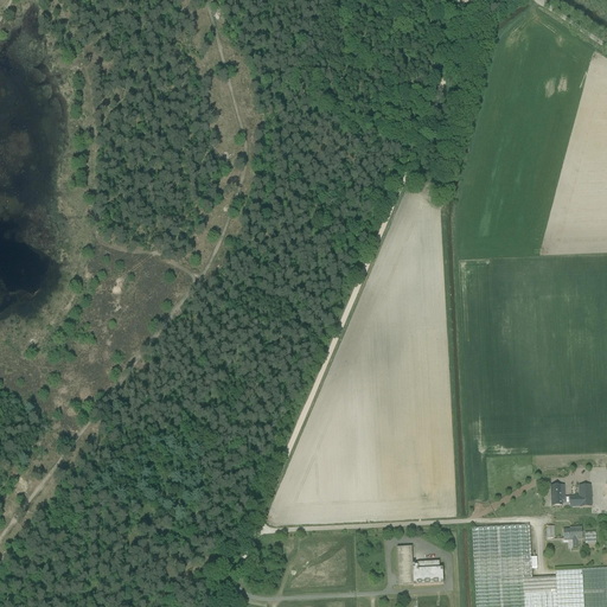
[(562,506),(562,502),(561,493),(564,493),(563,486),(550,486),(551,506),(562,506)]
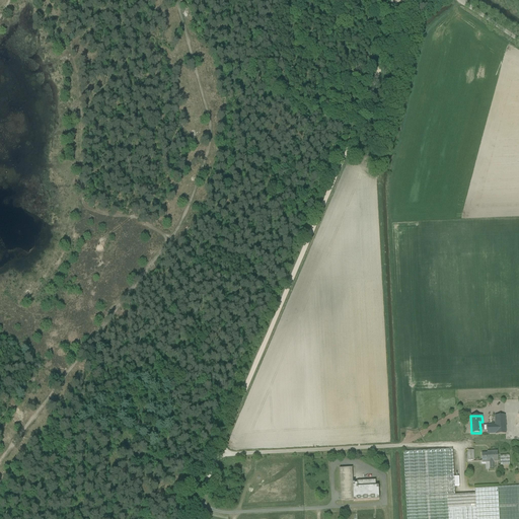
[(496,434),(496,435),(506,434),(505,416),(495,417),(495,428),(488,429),(488,435),(496,434)]
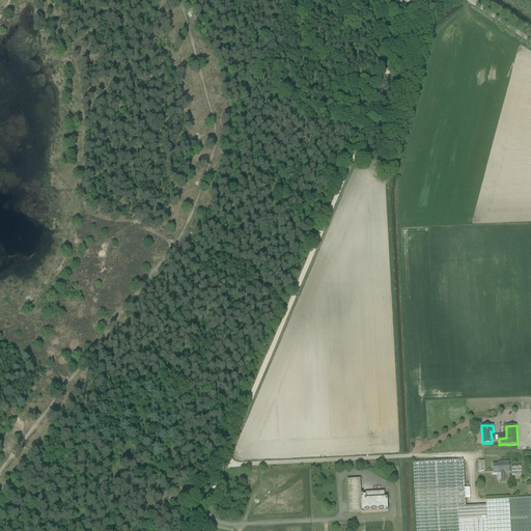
[(466,506),(465,505),(465,498),(464,488),(463,459),(413,463),(416,530),(486,530),(485,505),(466,506)]
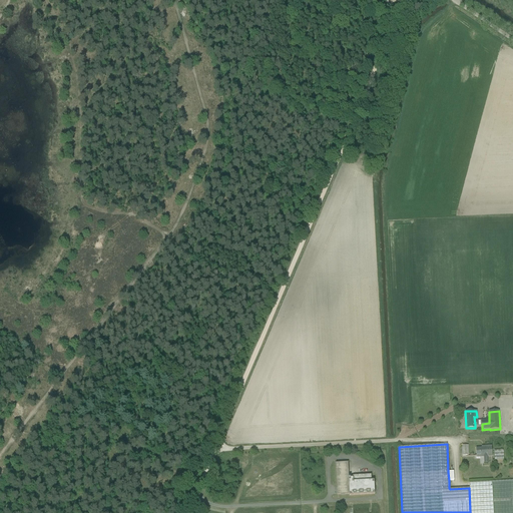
[(484,463),(488,463),(488,457),(492,457),(491,446),(484,447),(484,448),(476,449),(477,458),(484,457),(484,463)]
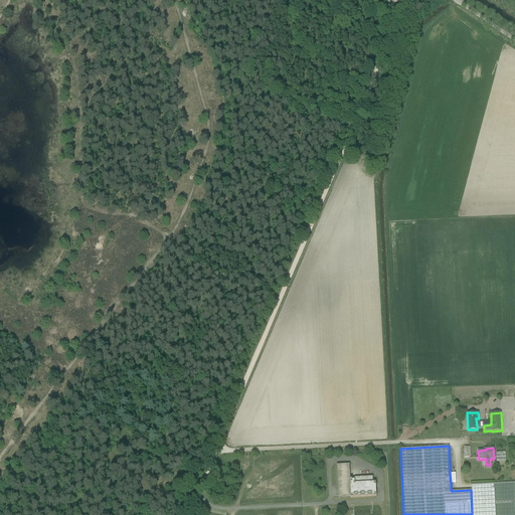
[(496,453),(497,462),(506,462),(505,452),(496,453)]
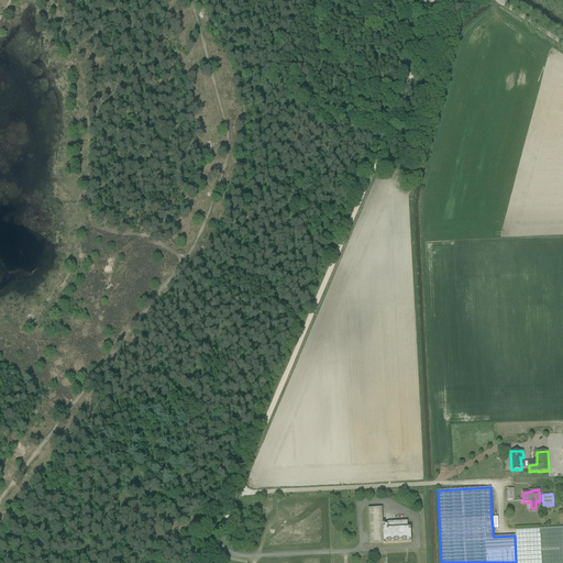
[(370,543),(383,542),(383,544),(411,542),(410,528),(408,528),(407,521),(387,522),(387,523),(384,525),(383,525),(382,507),(368,508),(370,536),(370,537),(370,538),(370,539),(370,540),(370,543)]
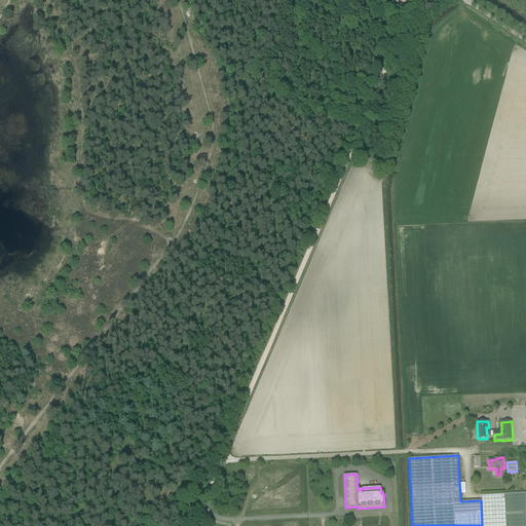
[(525,525),(525,494),(524,494),(482,496),(483,525),(525,525)]
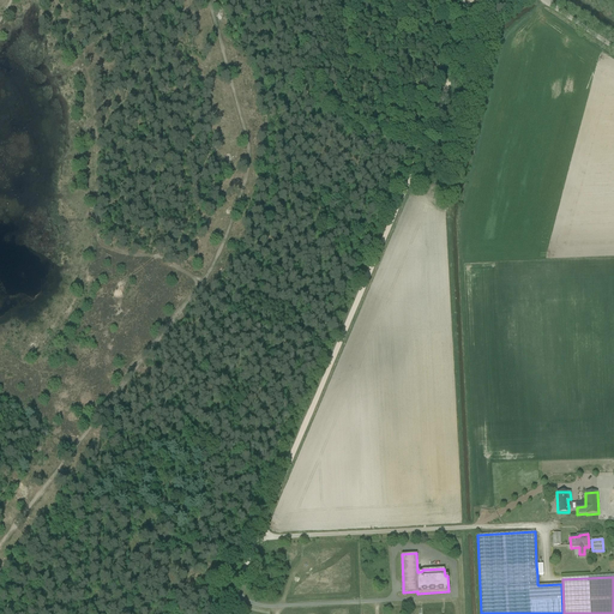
All buildings are outlined.
